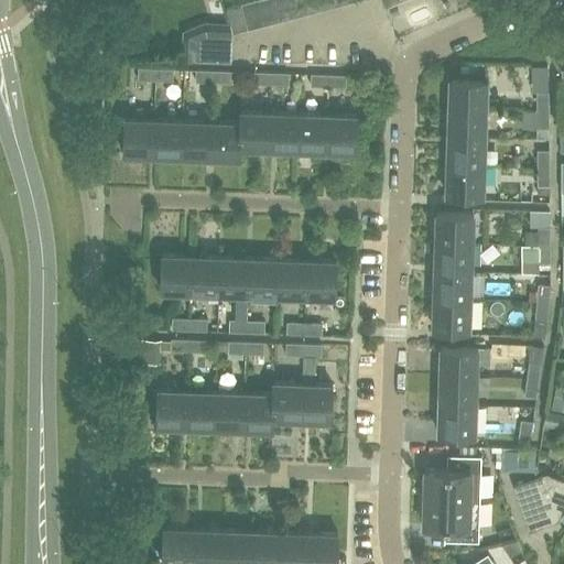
[(253,0),(241,3),(247,28),(248,30),(260,26),(253,0)]
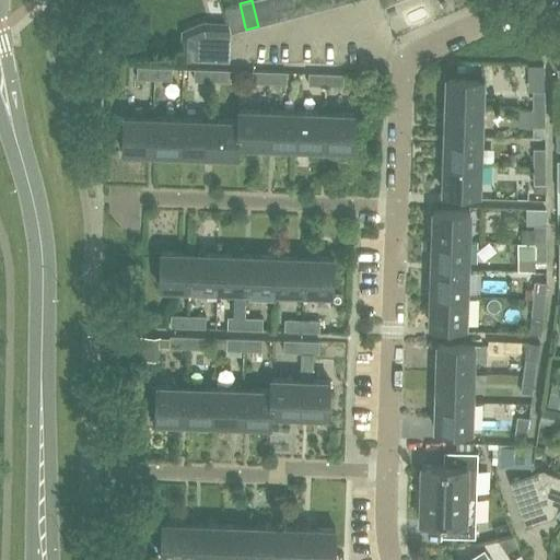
[(270,23),(264,0),(253,0),(252,0),(258,26),(270,23)]
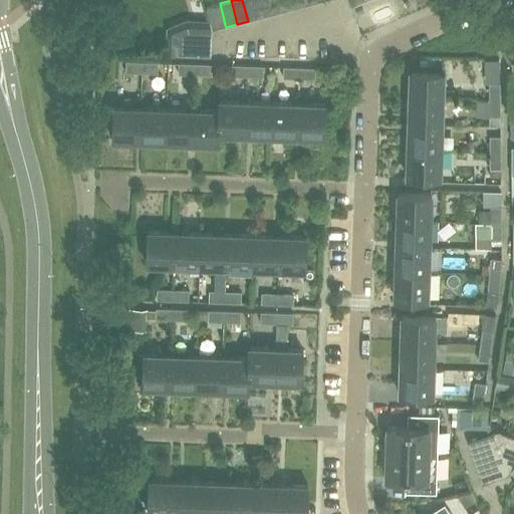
[(253,0),(242,0),(248,21),(258,18),(253,0)]
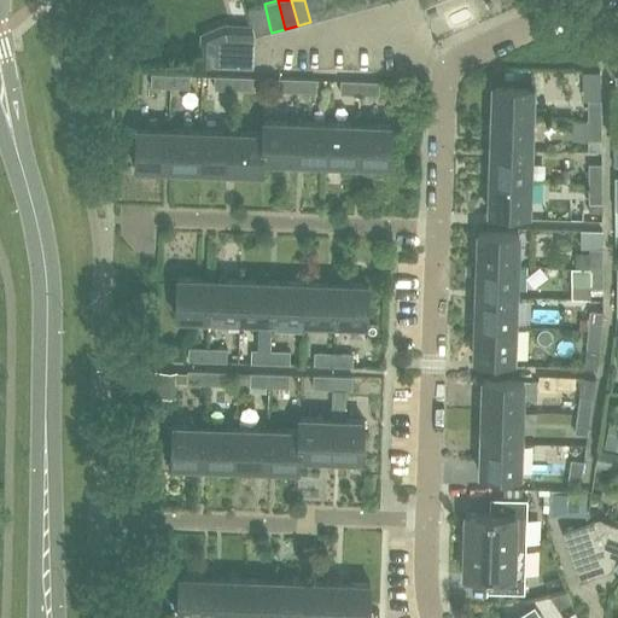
[(304,0),(310,22),(322,19),(316,0),(304,0)]
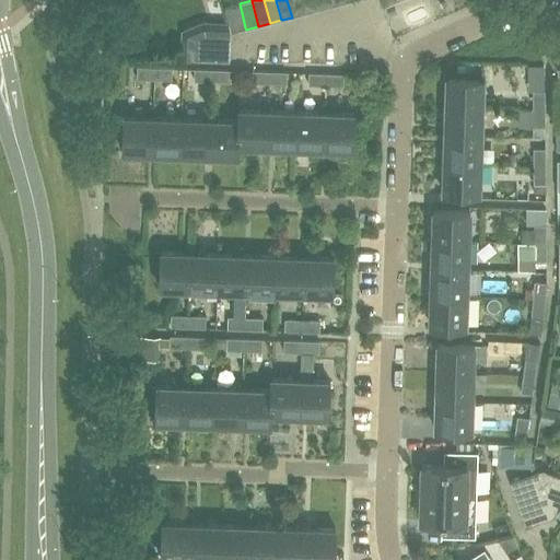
[(301,0),(287,0),(292,18),(305,13),(301,0)]
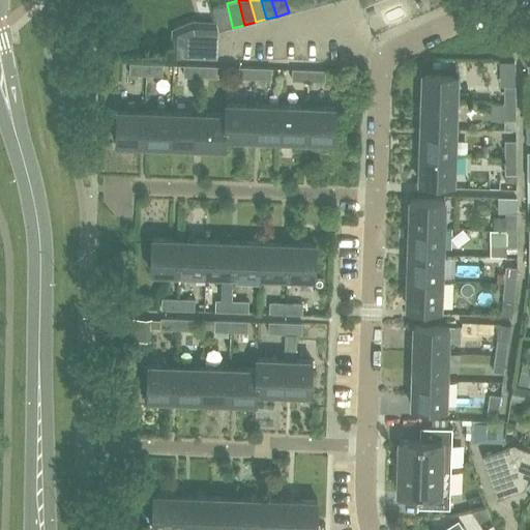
[(303,9),(300,0),(285,0),(289,12),(303,9)]
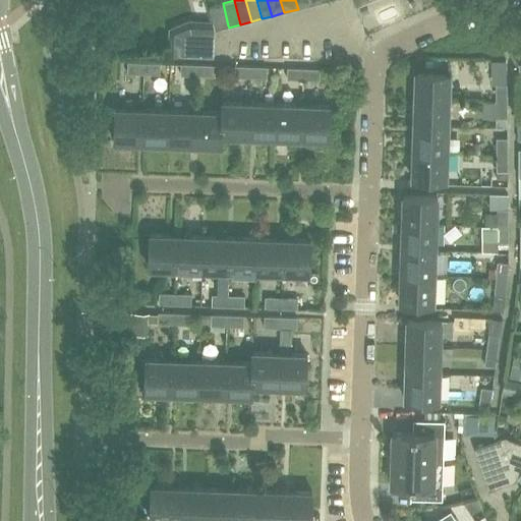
[(309,0),(295,0),(298,9),(311,5),(309,0)]
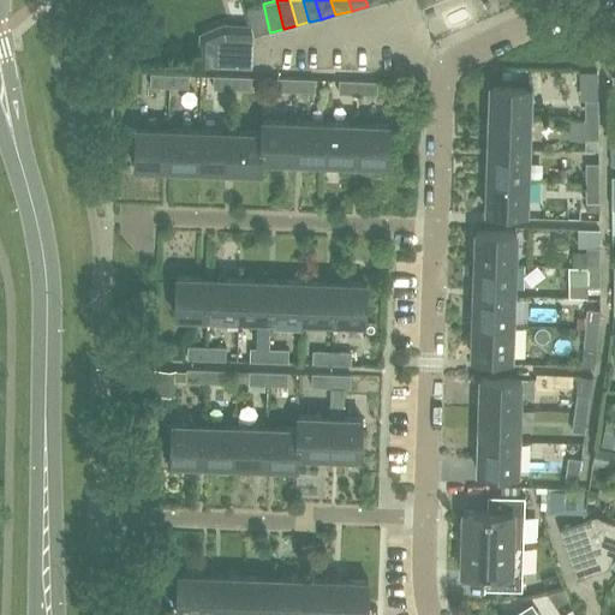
[(263,4),(246,9),(254,34),(269,30),(263,4)]
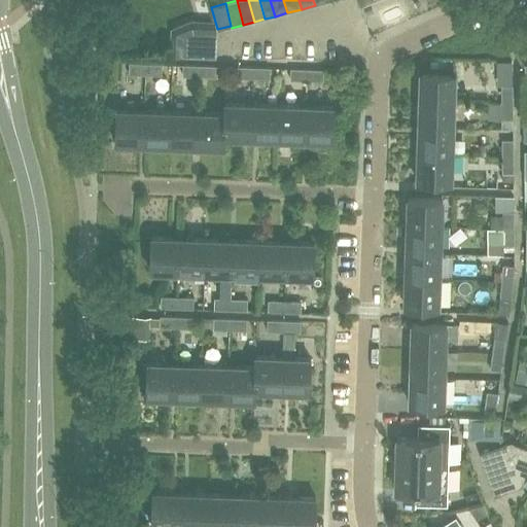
[(214,57),(215,32),(181,30),(180,55),(214,57)]
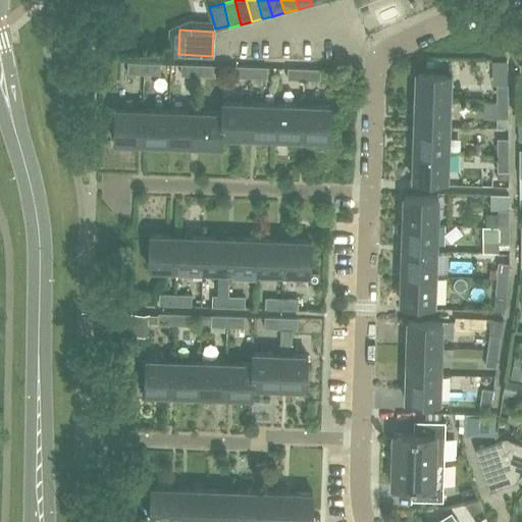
[(145,63),(128,62),(127,73),(144,74),(145,63)]
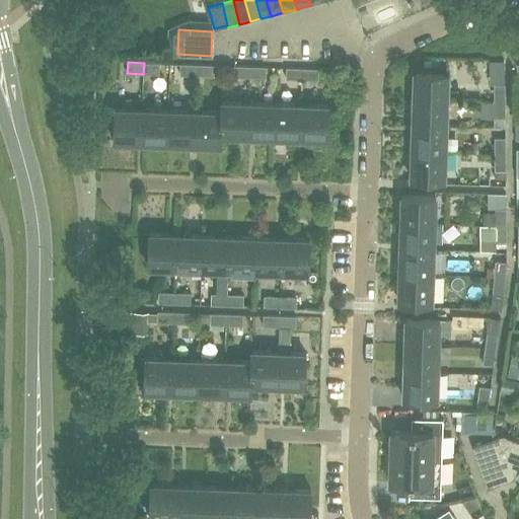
[(144,63),(143,74),(159,74),(160,63),(144,63)]
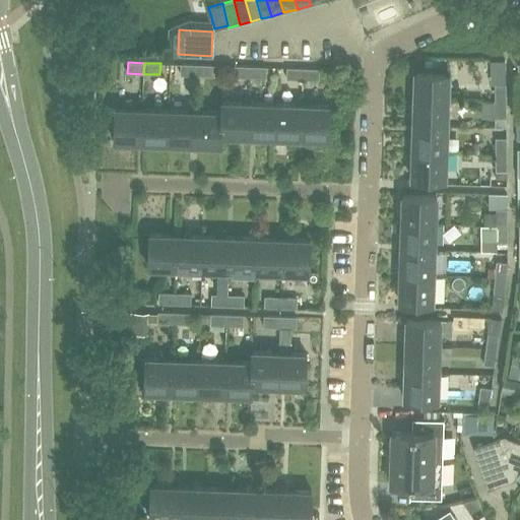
[(197,64),(181,64),(180,75),(196,75),(197,64)]
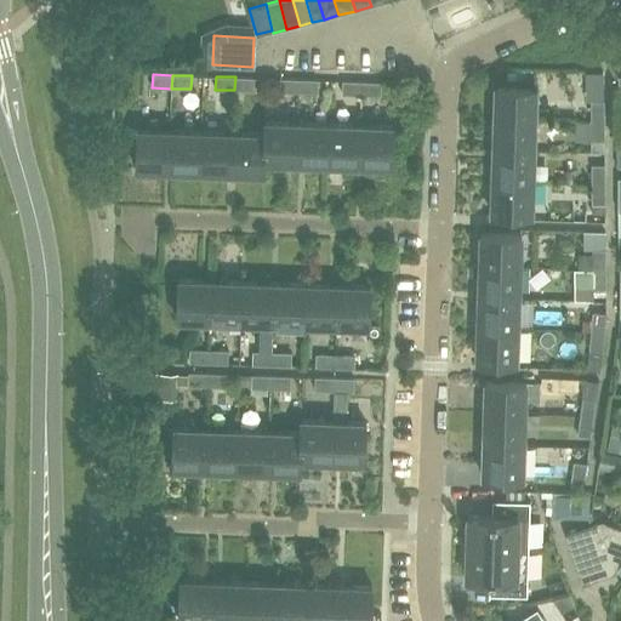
[(235,77),(234,90),(255,91),(255,78),(235,77)]
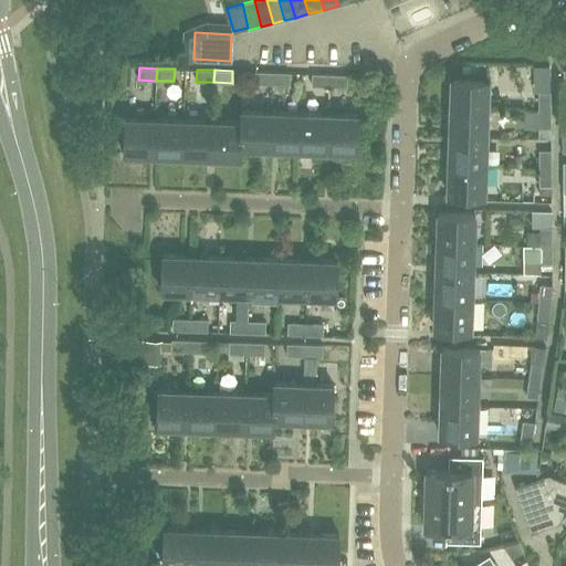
[(272,84),(272,72),(254,71),(254,84),(272,84)]
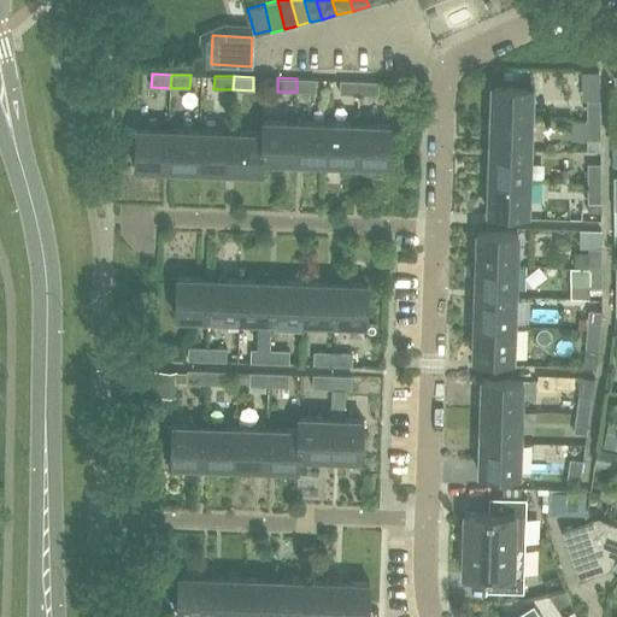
[(297,78),(297,92),(316,93),(317,80),(297,78)]
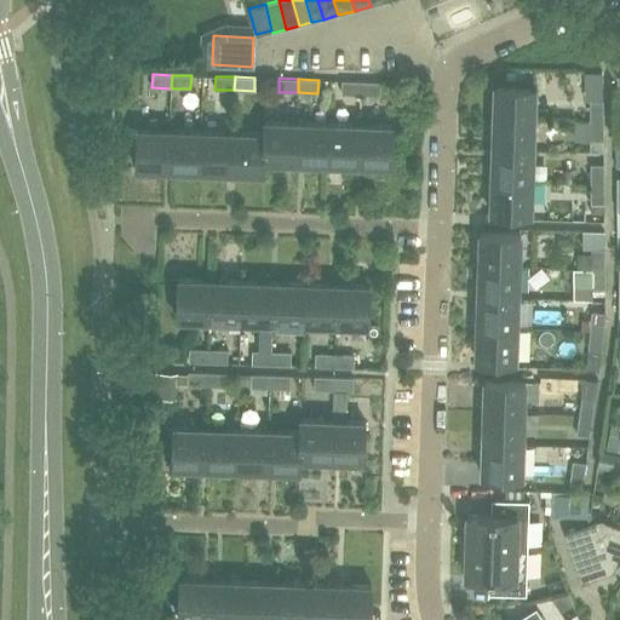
[(362,95),(361,81),(342,81),(342,95),(362,95)]
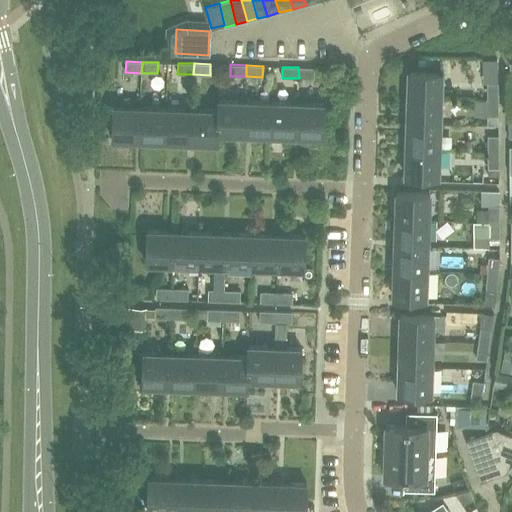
[(299,78),(315,79),(315,68),(298,67),(299,78)]
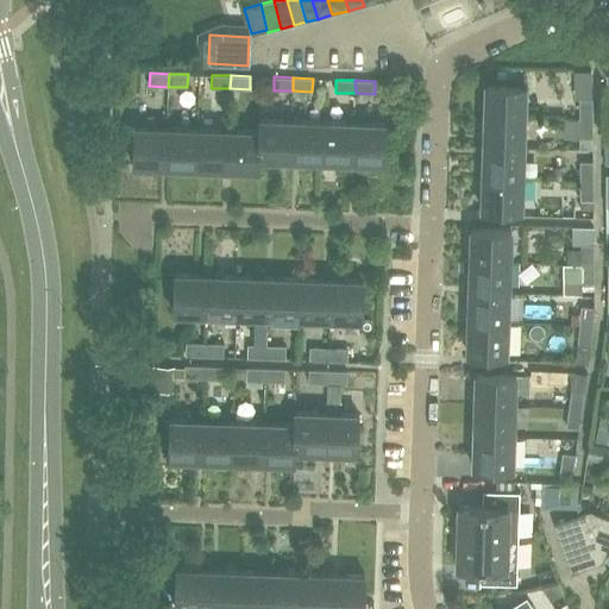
[(485,115),(525,117),(526,85),(487,83),(485,115)]
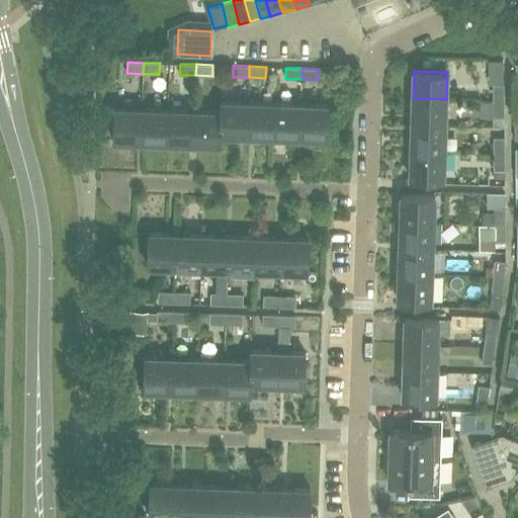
[(503,84),(493,84),(493,101),(504,101),(503,84)]
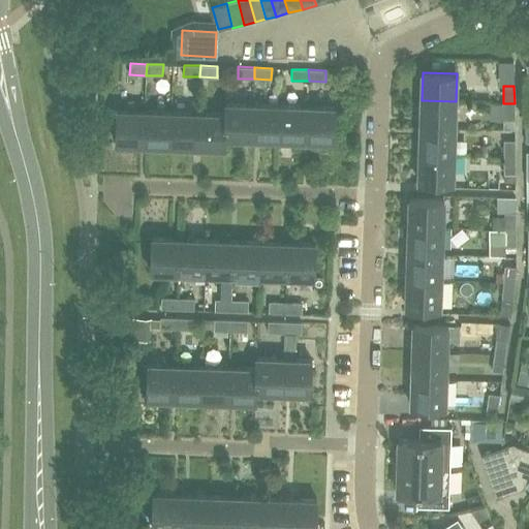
[(421,127),(455,128),(456,101),(422,100),(421,127)]
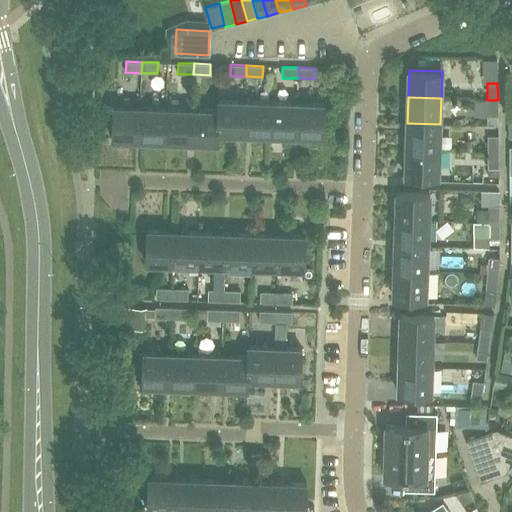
[(192,109),(191,141),(216,142),(216,132),(217,132),(218,99),(216,99),(216,110),(192,109)]
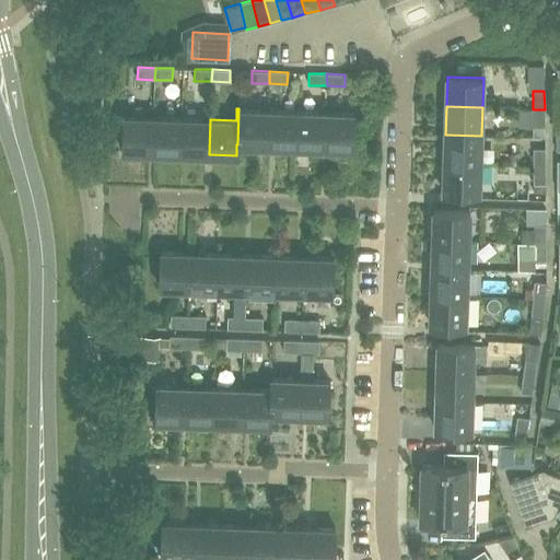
[(238,108),(237,144),(266,144),(267,109),(238,108)]
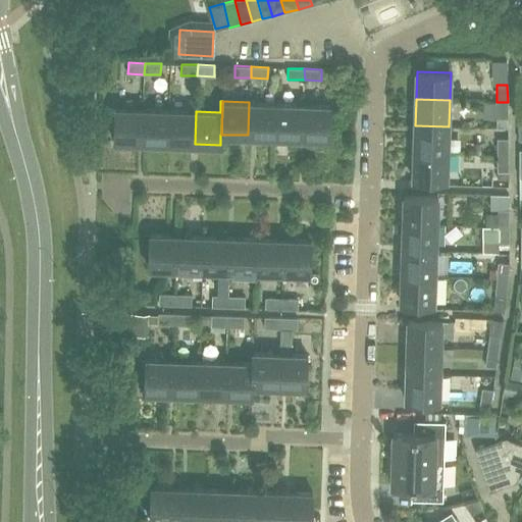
[(249,102),(248,135),(274,136),(275,103),(249,102)]
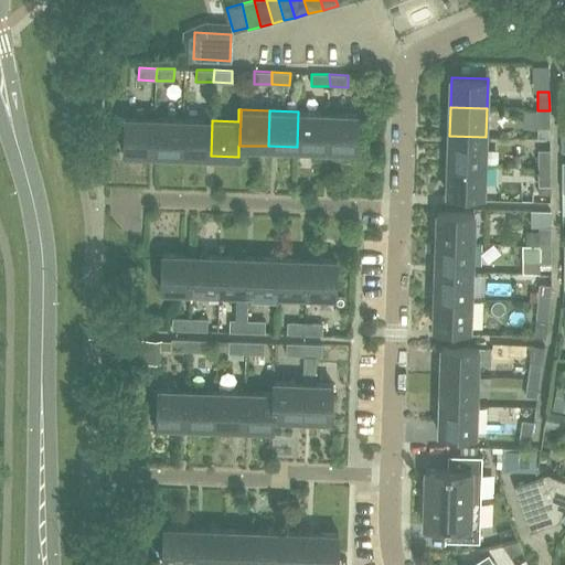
[(537,110),(523,110),(523,128),(537,128),(537,138),(550,138),(550,110),(537,110)]
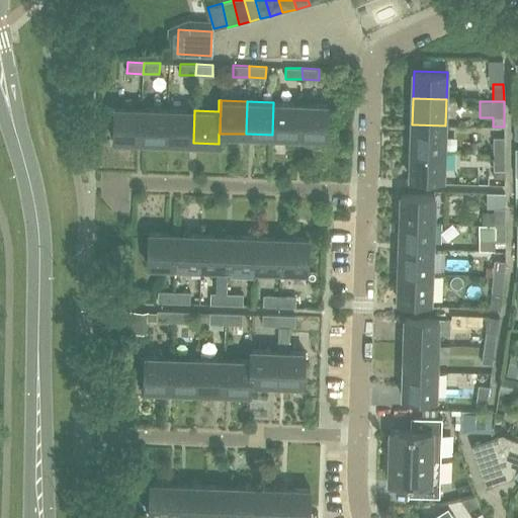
[(299,103),(273,102),(272,135),(298,136),(299,103)]
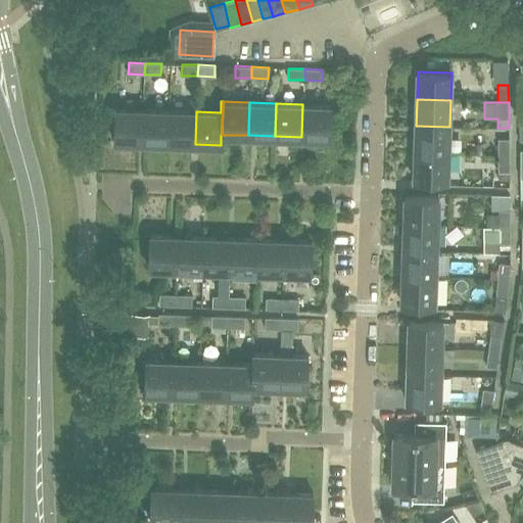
[(302,104),(301,137),(329,138),(330,105),(302,104)]
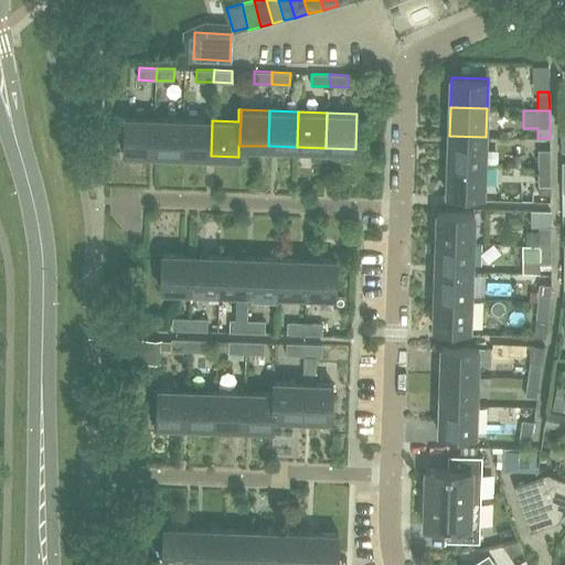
[(152,153),(155,118),(125,117),(124,152),(152,153)]
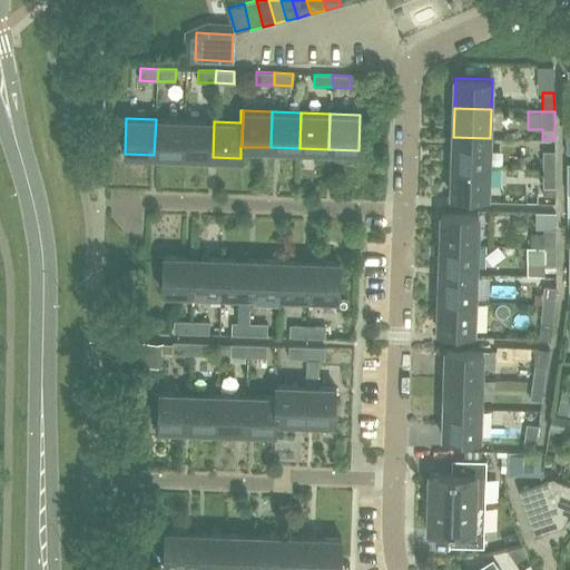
[(156,119),(154,155),(183,156),(185,120),(156,119)]
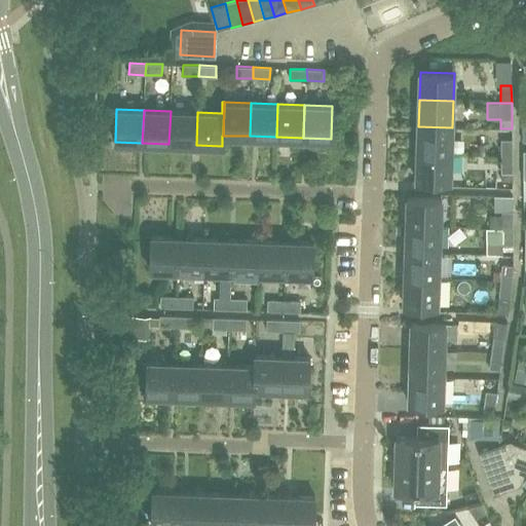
[(171,111),(168,144),(196,145),(197,112),(171,111)]
